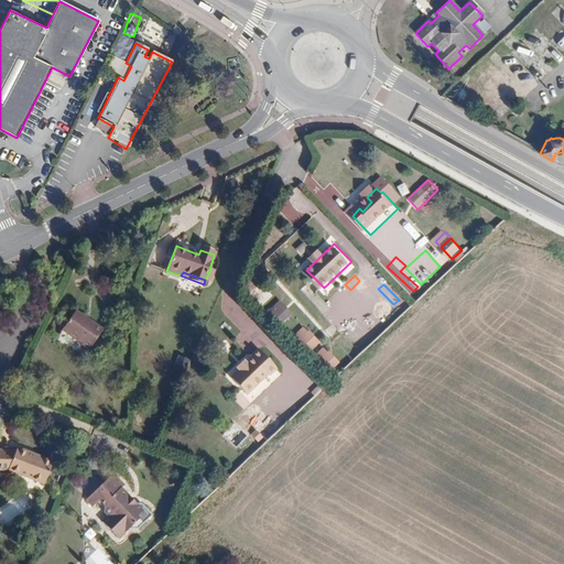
[(334,307),(348,294),(342,288),(328,301),(334,307)]
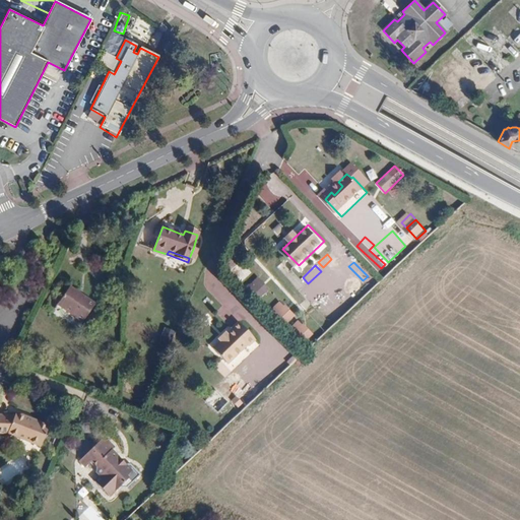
[(258,276),(248,285),(258,298),(268,288),(258,276)]
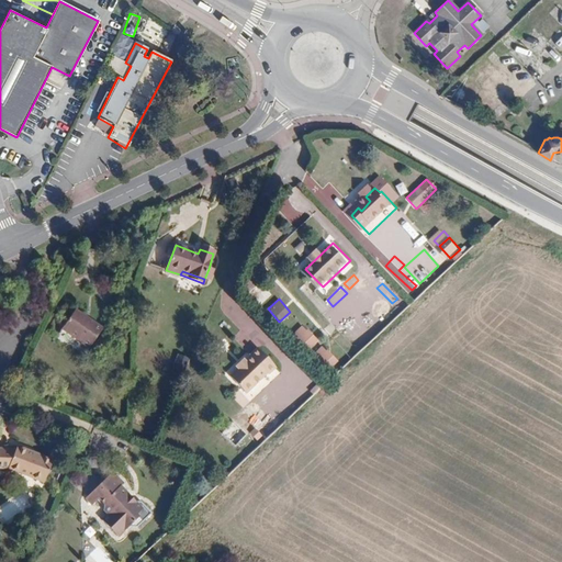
[(88,321),(89,318),(76,310),(75,312),(88,321)]
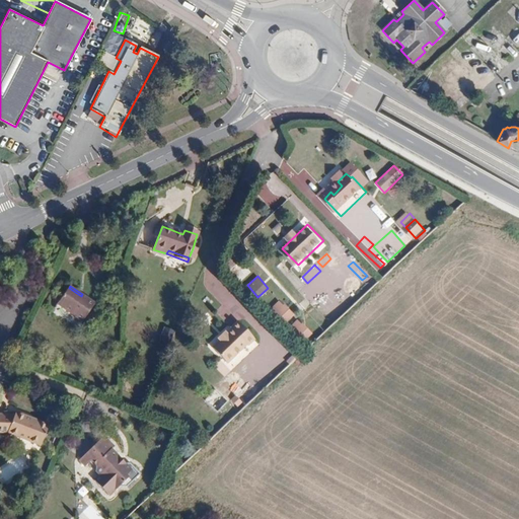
[(64,295),(57,304),(82,321),(95,303),(82,294),(81,296),(69,288),(64,295)]
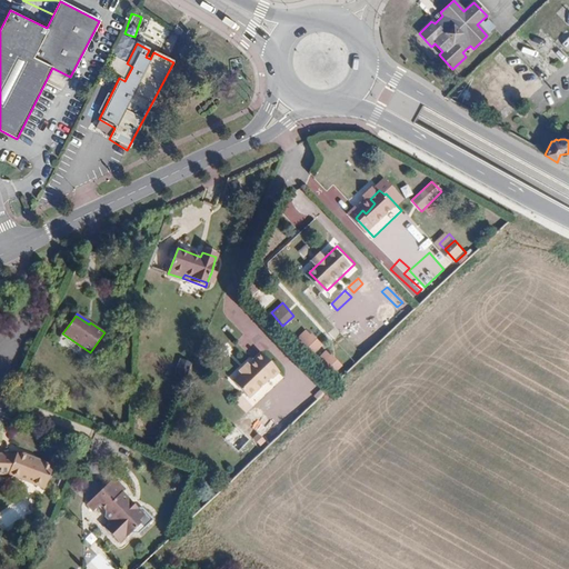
[(53,333),(60,338),(62,333),(70,323),(63,319),(53,333)]
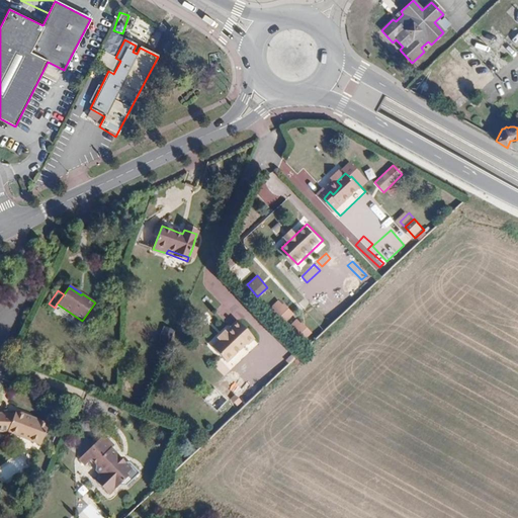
[(280,324),(291,314),(278,299),(267,310),(280,324)]
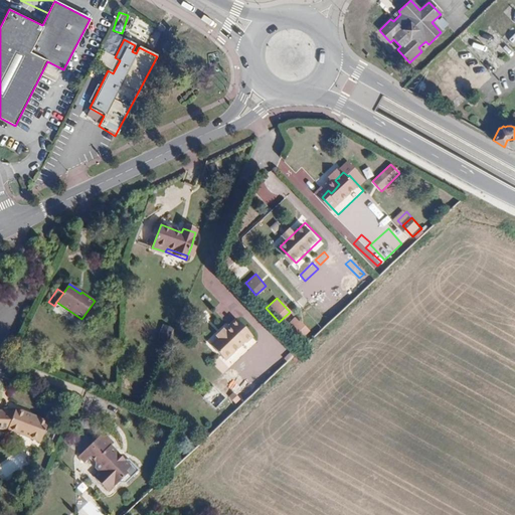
[(294,316),(284,326),(299,340),(309,330),(294,316)]
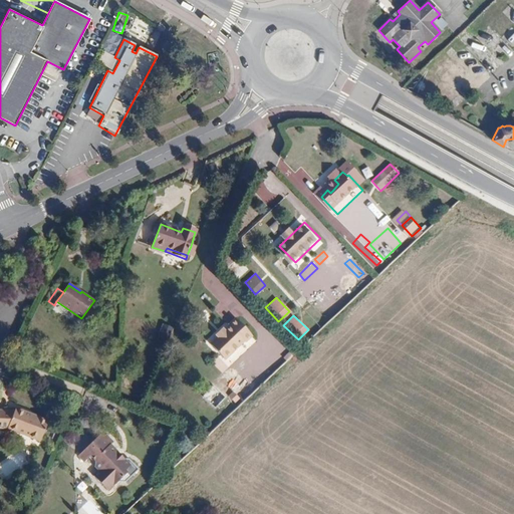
[(233,326),(229,331),(220,340),(215,345),(230,360),(248,342),(250,343),(257,336),(239,318),(232,325),(233,326)]
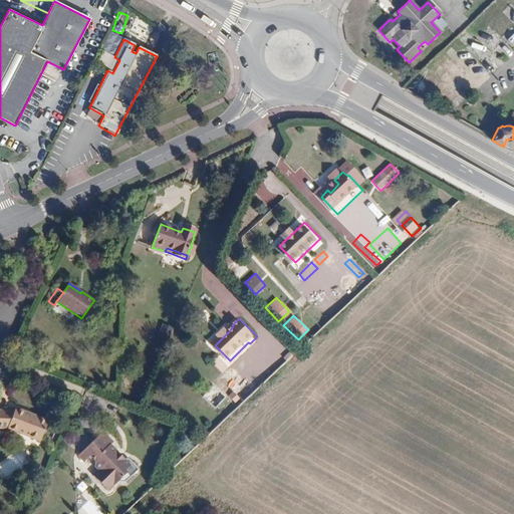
[(229,331),(226,328),(217,337),(220,340),(229,331)]
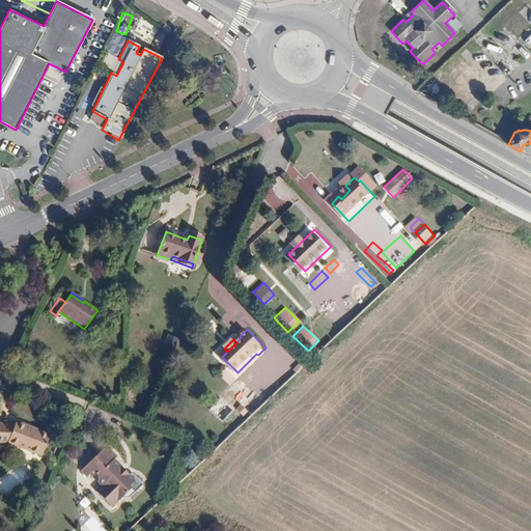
[(307,365),(304,362),(296,369),(299,373),(307,365)]
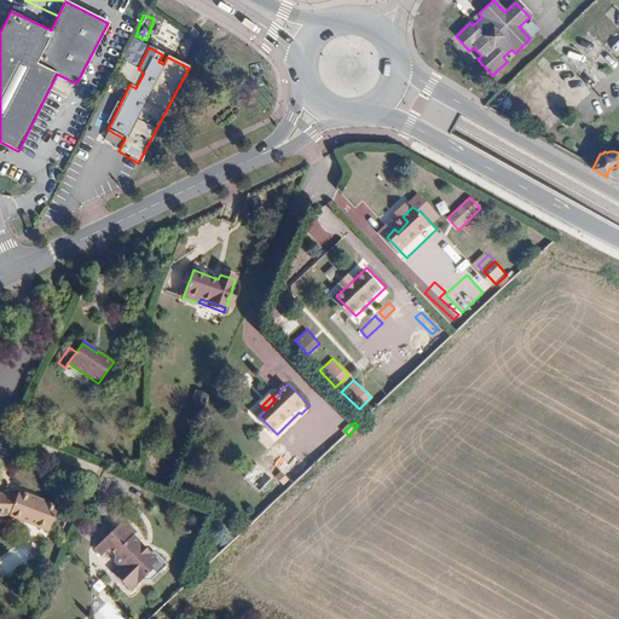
[(284,470),(279,475),(288,485),(293,479),(284,470)]
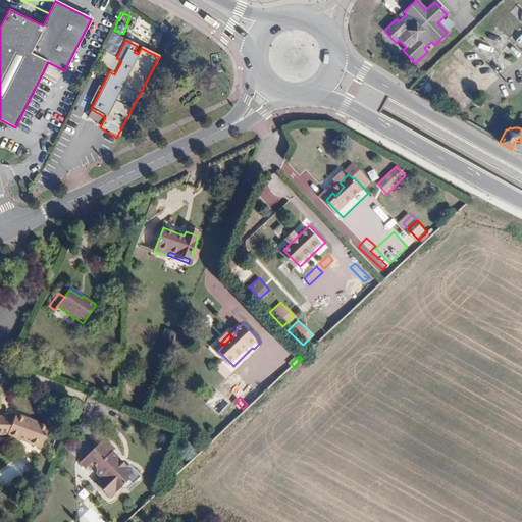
[(41,446),(50,425),(18,411),(16,414),(0,412),(0,430),(9,431),(41,446)]
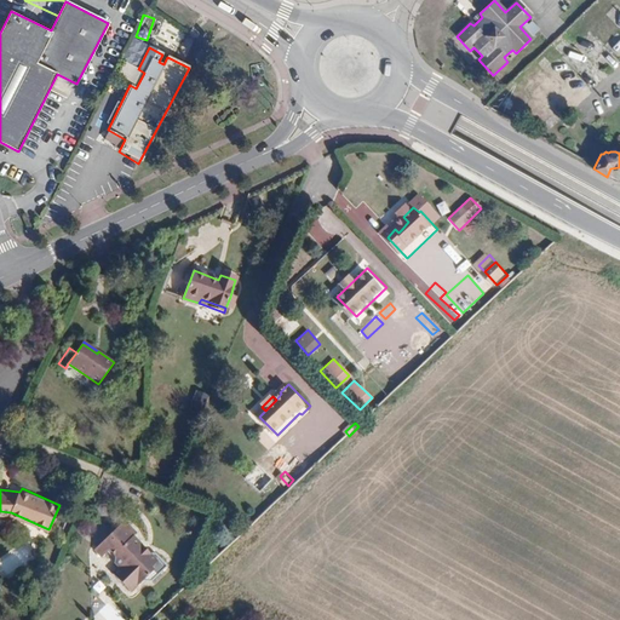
[(155,573),(160,578),(170,569),(158,556),(151,556),(148,558),(141,550),(143,547),(136,538),(139,535),(126,522),(91,554),(99,563),(108,556),(112,561),(112,567),(116,572),(119,569),(127,579),(125,581),(135,591),(144,583),(155,573)]
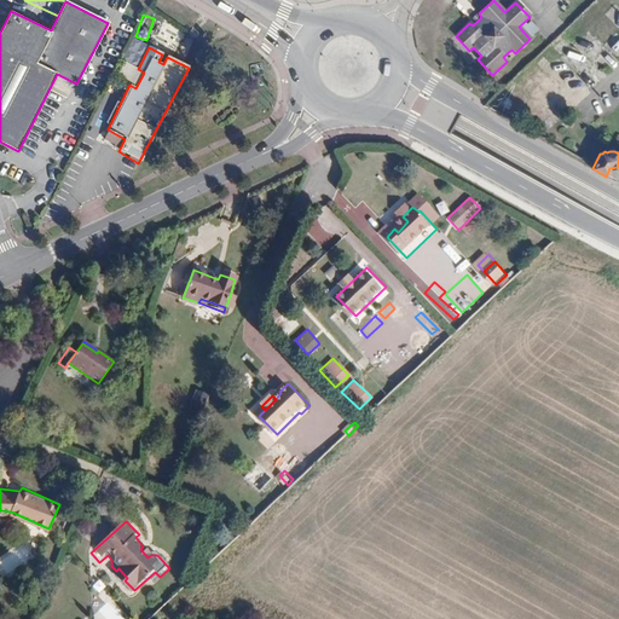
[(148,557),(151,555),(143,547),(140,549),(148,557)]
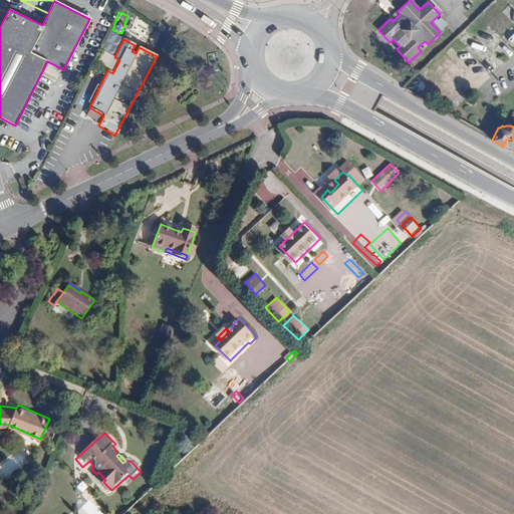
[(105,496),(111,490),(103,482),(105,480),(98,472),(96,474),(90,480),(105,496)]
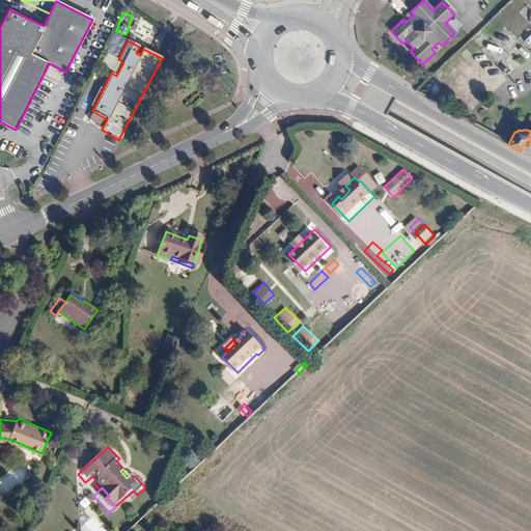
[(132,500),(137,495),(133,491),(123,499),(132,500)]
